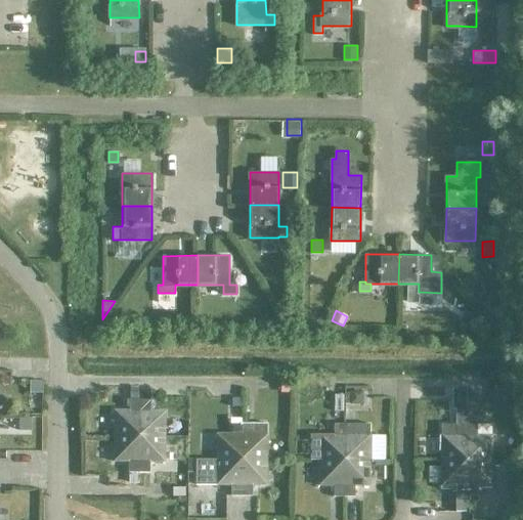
[(467,310),(460,320),(470,328),(477,317),(467,310)]
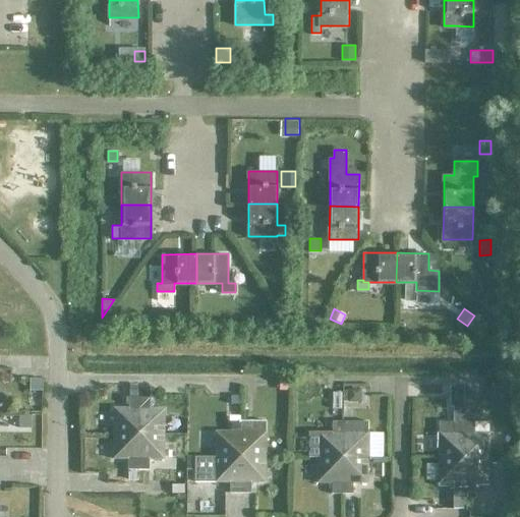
[(21,365),(12,365),(12,375),(21,376),(21,365)]
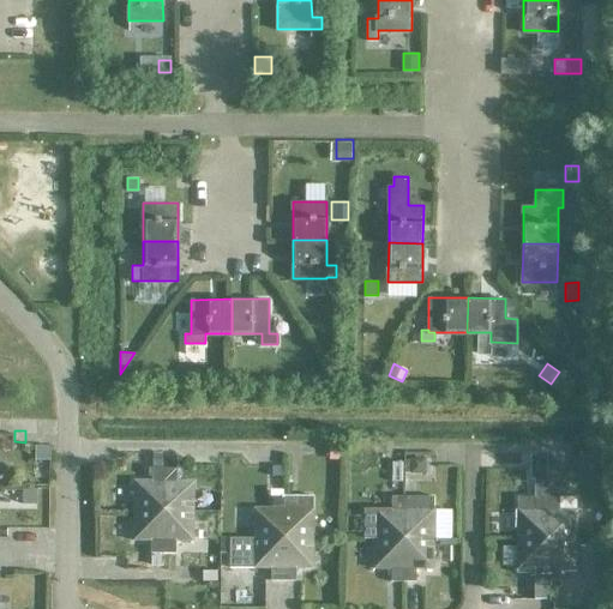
[(330,441),(329,459),(340,459),(340,442),(330,441)]
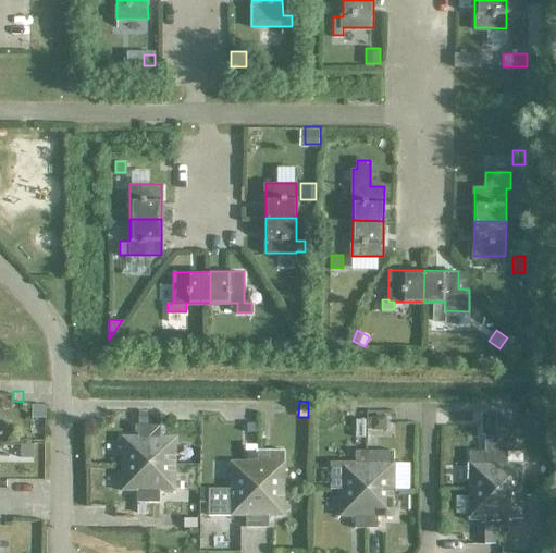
[(46,403),(33,403),(33,416),(46,416),(46,403)]
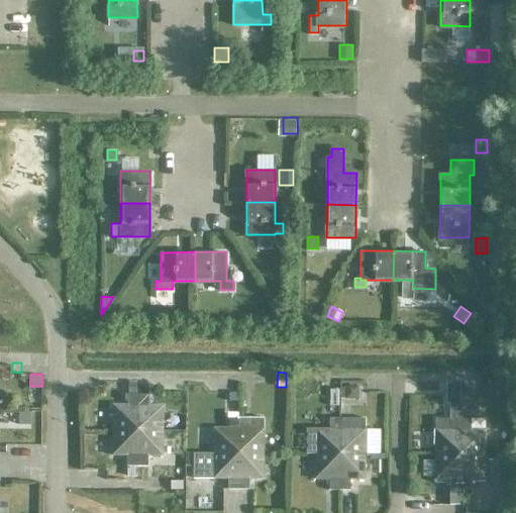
[(138,379),(130,379),(130,390),(138,390),(138,379)]
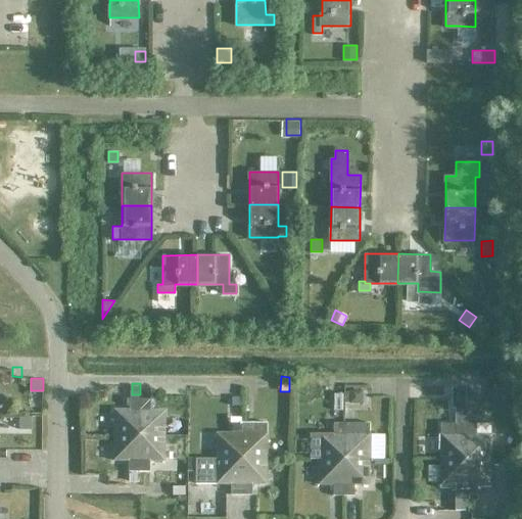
[(459,423),(440,422),(440,458),(466,458),(466,422),(466,418),(466,406),(466,384),(457,384),(457,406),(460,405),(460,422),(459,423)]
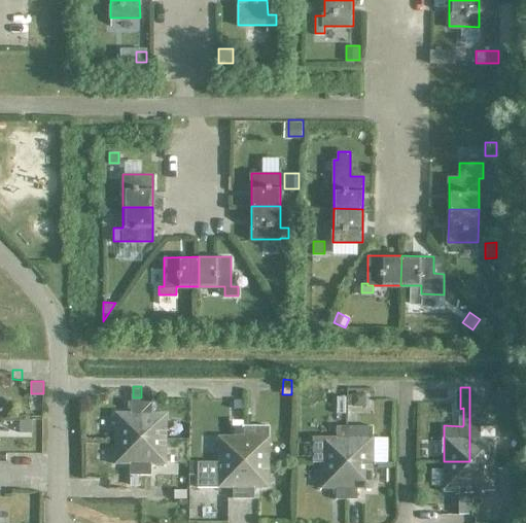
[(364,393),(352,393),(351,407),(364,407),(364,393)]
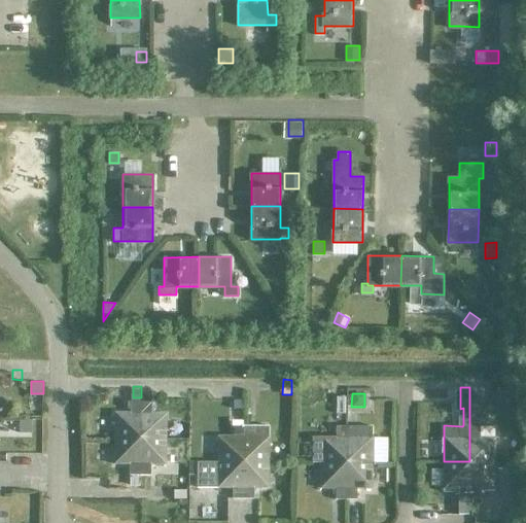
[(346,396),(335,396),(335,413),(345,413),(346,396)]
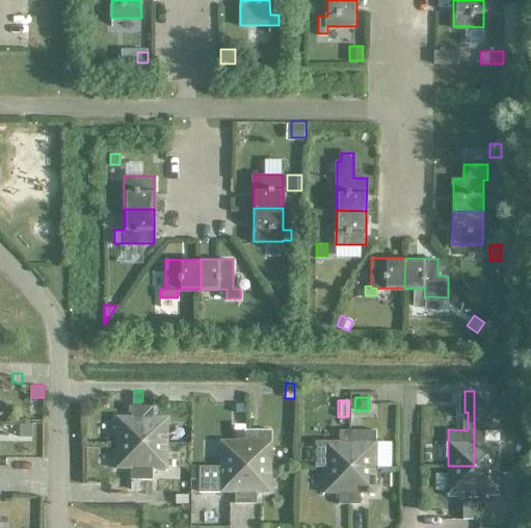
[(244,401),(236,401),(236,410),(244,410),(244,401)]
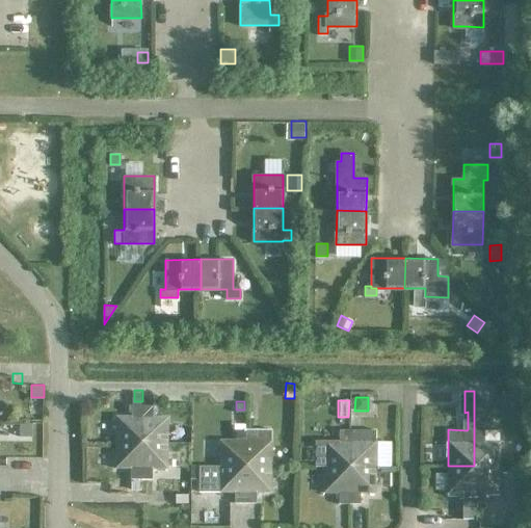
[(116,415),(116,441),(141,441),(142,404),(132,404),(131,415),(116,415)]
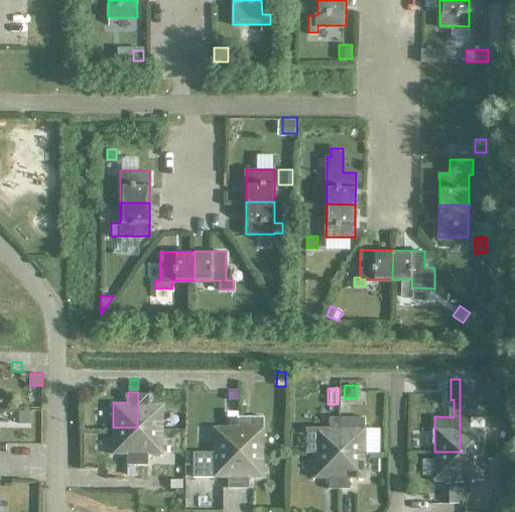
[(138,392),(137,427),(162,428),(163,403),(148,403),(148,392),(138,392)]
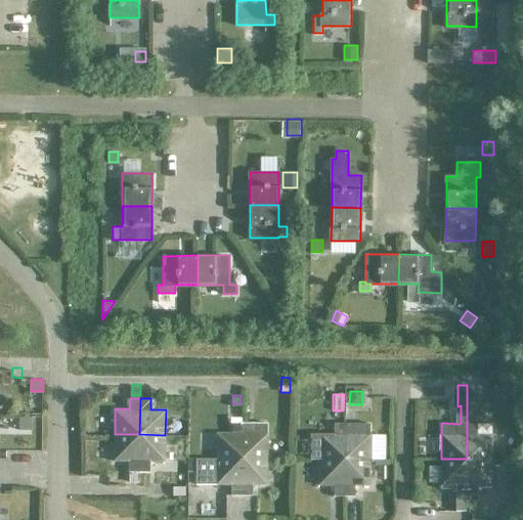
[(477,419),(477,406),(467,406),(467,419),(477,419)]
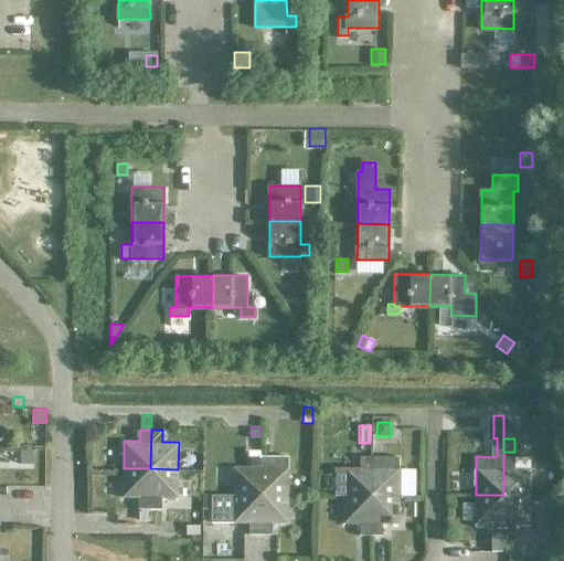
[(234,466),(234,494),(261,494),(262,455),(261,455),(261,447),(249,447),(249,466),(234,466)]
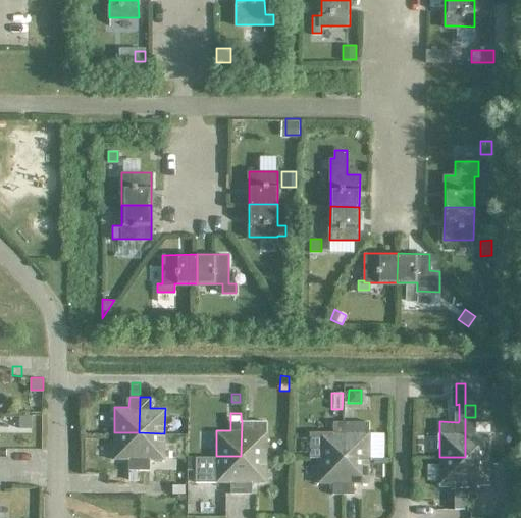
[(14,414),(3,414),(3,426),(14,427),(14,414)]
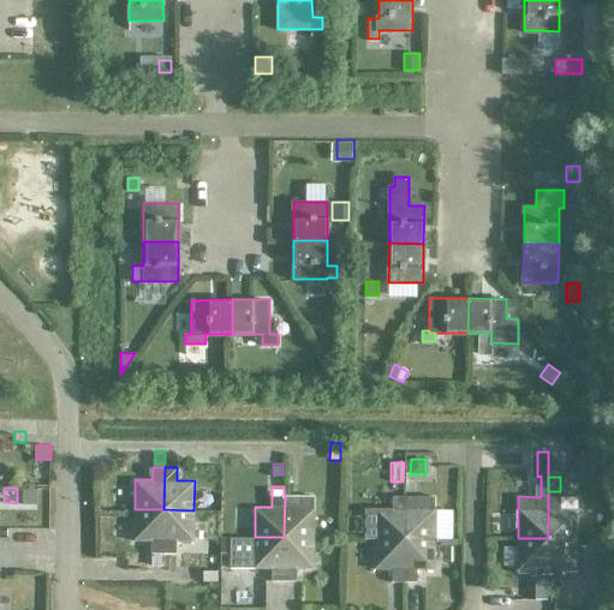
[(36,489),(22,488),(22,503),(36,503),(36,489)]
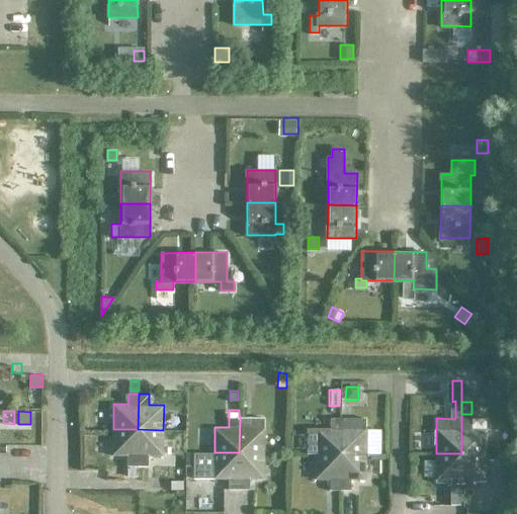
[(240,417),(239,452),(264,452),(264,417),(240,417)]
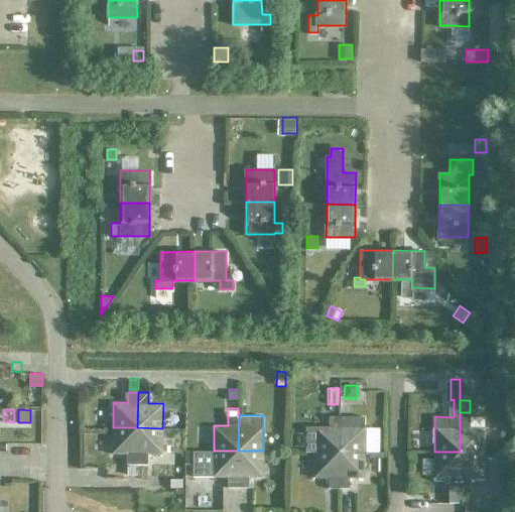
[(314,426),(305,426),(305,452),(314,452),(339,452),(340,415),(329,415),(329,426),(314,426)]
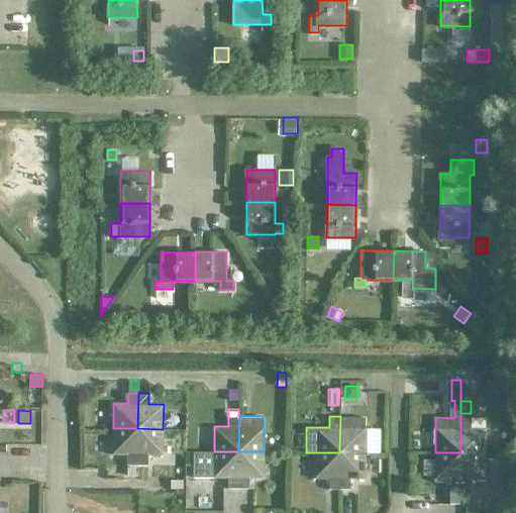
[(365,452),(365,427),(365,416),(340,416),(339,452),(365,452)]
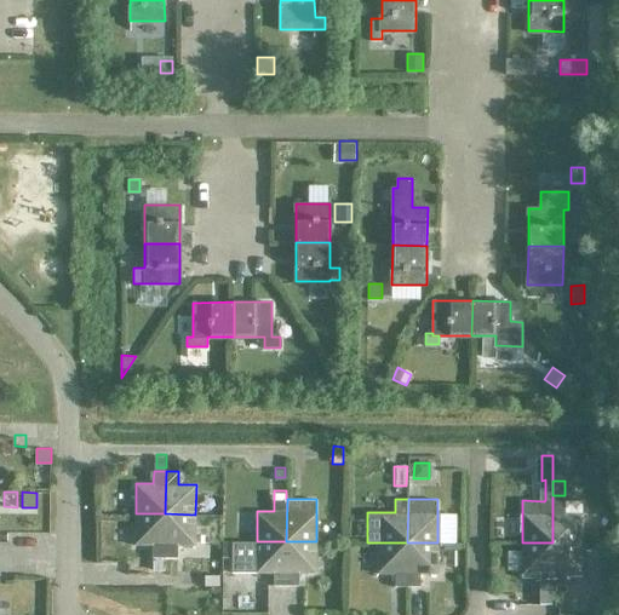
[(552,500),(552,542),(583,542),(583,500),(552,500)]
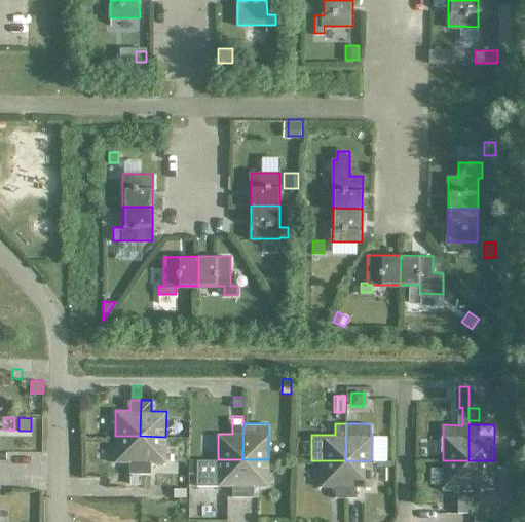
[(140,436),(115,436),(114,461),(129,461),(129,472),(140,473),(140,436)]
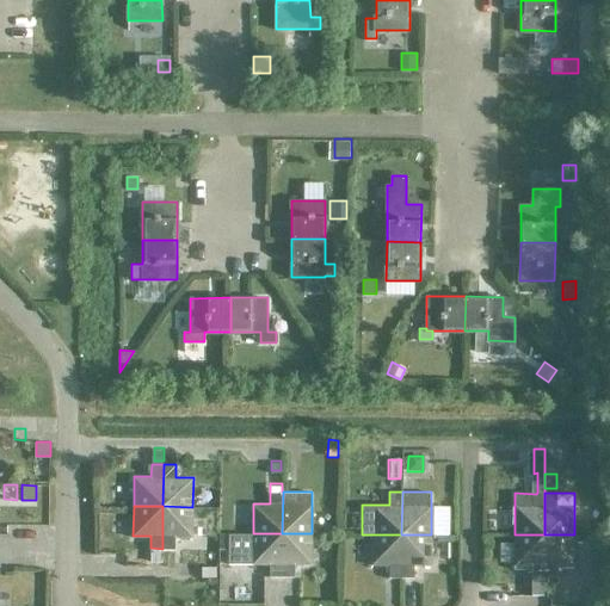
[(162,506),(162,549),(174,549),(176,536),(192,536),(192,507),(162,506)]
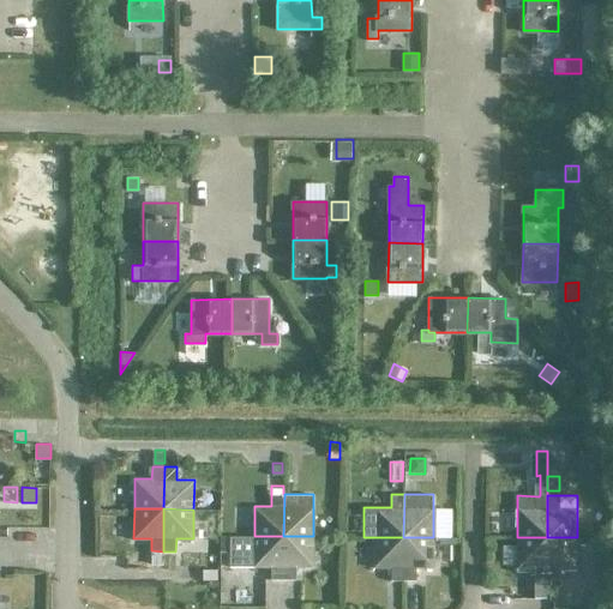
[(283,579),(283,536),(254,536),(230,536),(230,565),(271,566),(271,579),(283,579)]
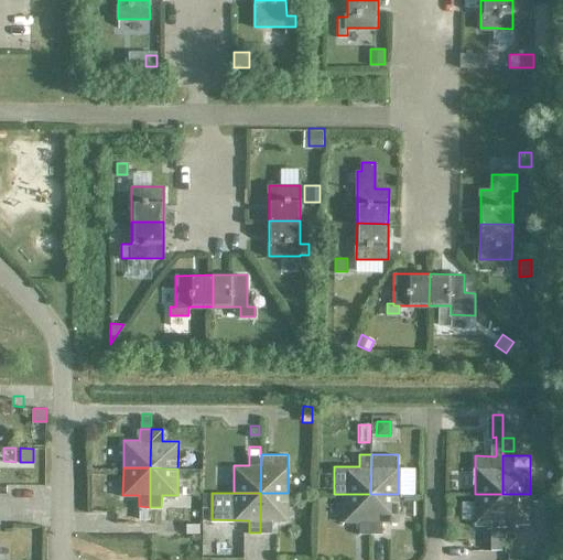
[(260,493),(260,532),(272,532),(272,520),(288,520),(288,493),(260,493)]
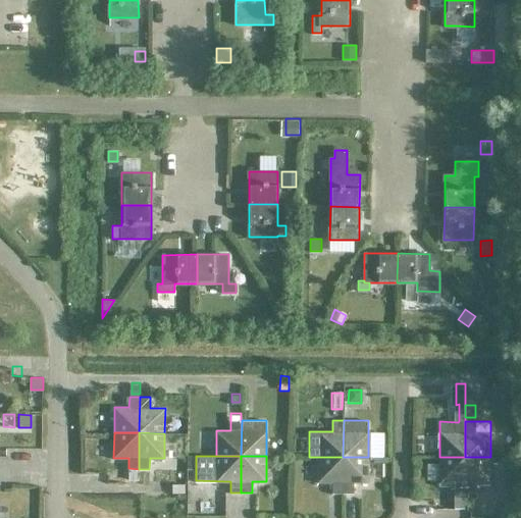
[(343,457),(318,457),(317,481),(332,481),(332,493),(343,493),(343,457)]
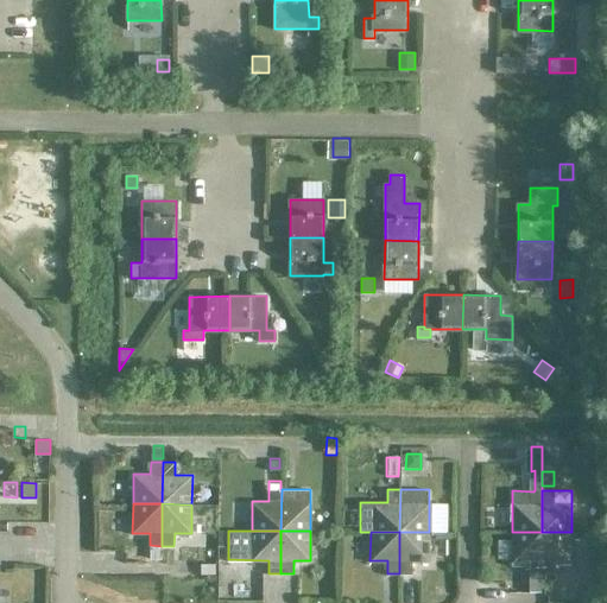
[(399,532),(399,573),(412,573),(412,562),(429,562),(429,532),(399,532)]
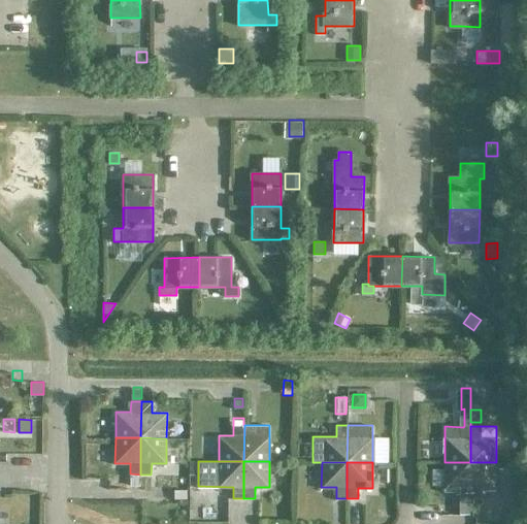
[(470,462),(445,462),(445,488),(459,488),(459,499),(459,514),(468,514),(468,499),(470,499),(470,462)]
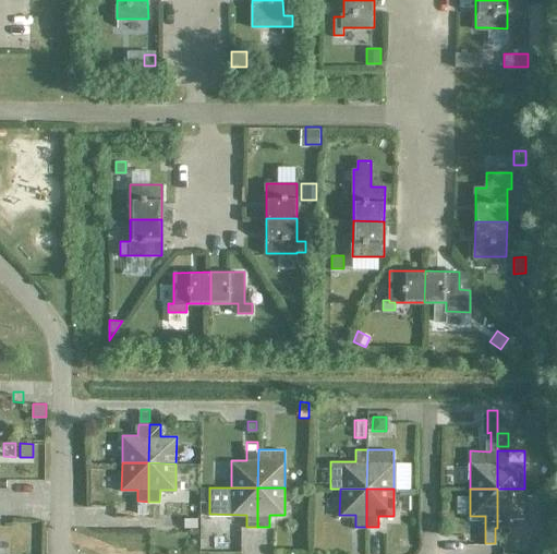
[(524,489),(497,489),(497,528),(508,528),(508,516),(523,516),(524,489)]
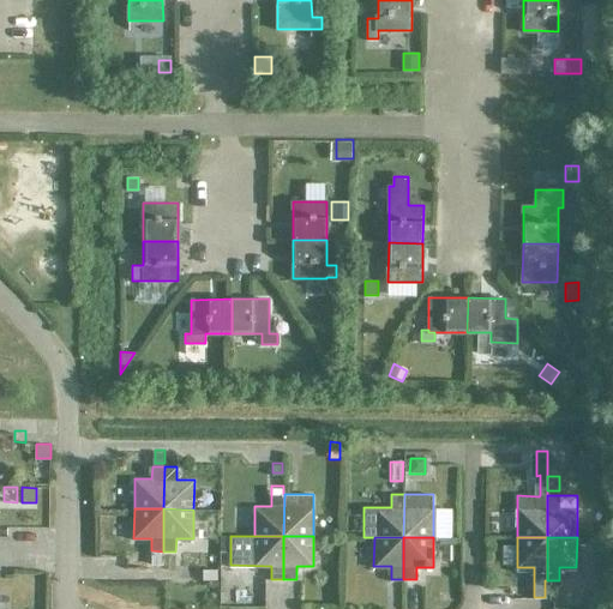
[(218,567),(204,567),(203,578),(218,578),(218,567)]
